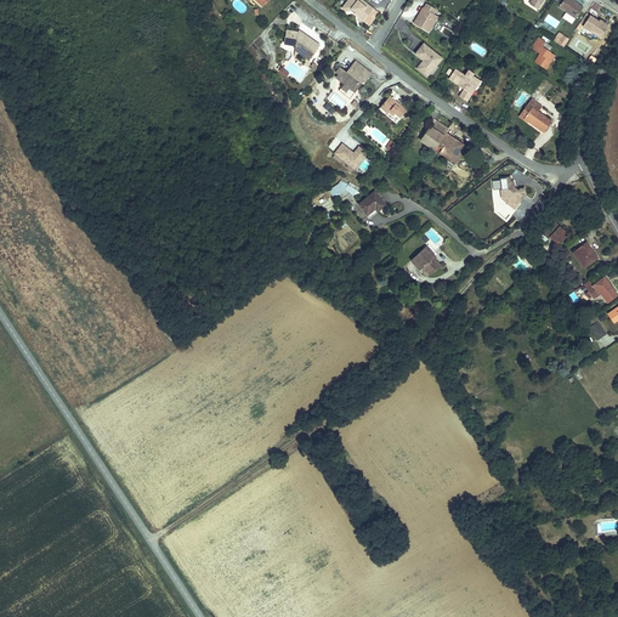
[(364,20),(374,9),(364,0),(347,0),(344,5),(347,9),(351,7),(356,12),(357,10),(361,13),(359,15),(364,20)]
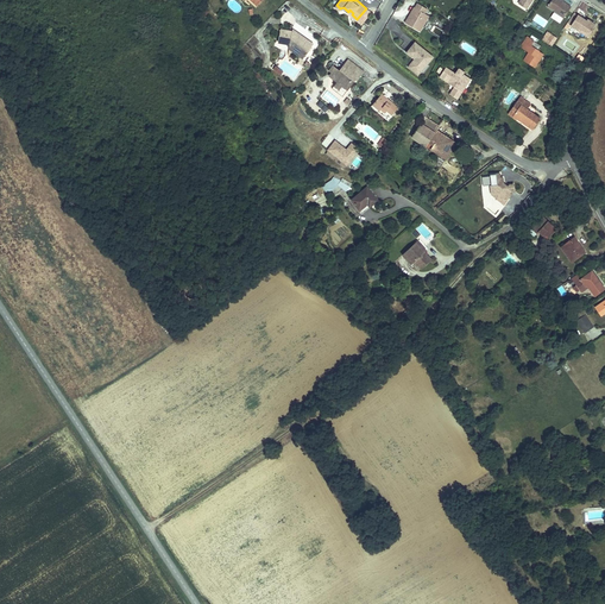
[(572,8),(559,0),(553,0),(548,8),(565,19),(572,8)]
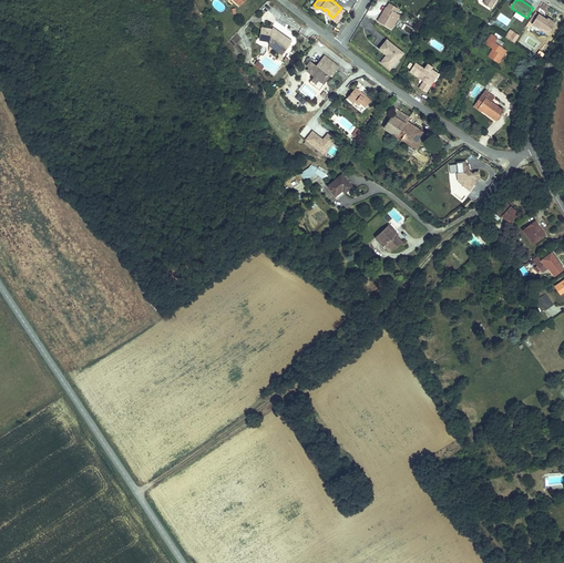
[(387,7),(378,21),(391,29),(393,24),(391,23),(395,19),(397,20),(400,14),(397,12),(399,9),(390,3),(388,7),(387,7)]
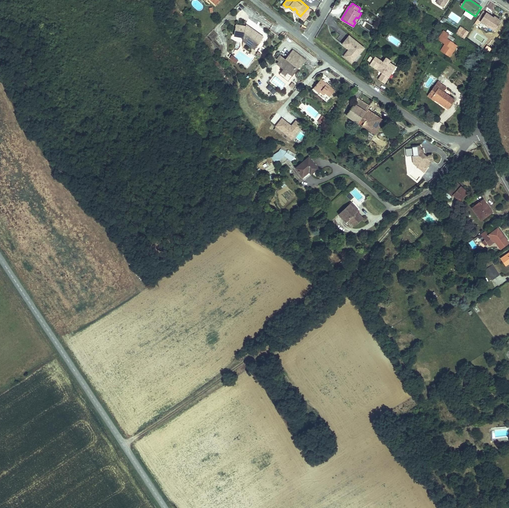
[(501,23),(495,18),(494,19),(484,12),(481,16),(478,21),(495,33),(501,23)]
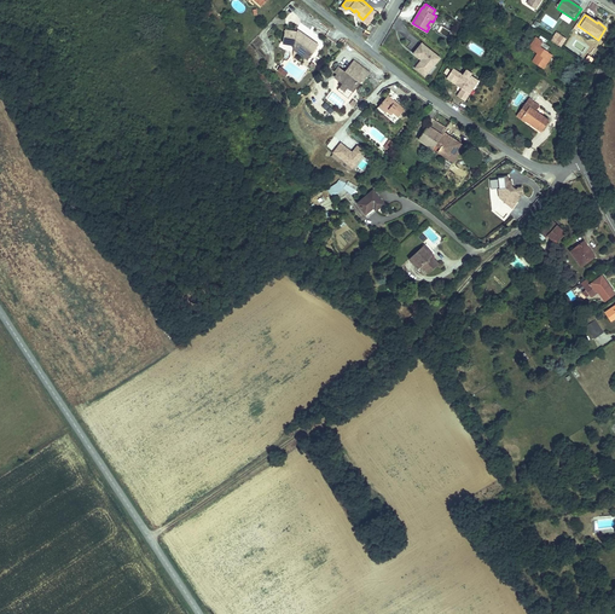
[(549,19),(545,27),(557,33),(561,27),(549,19)]
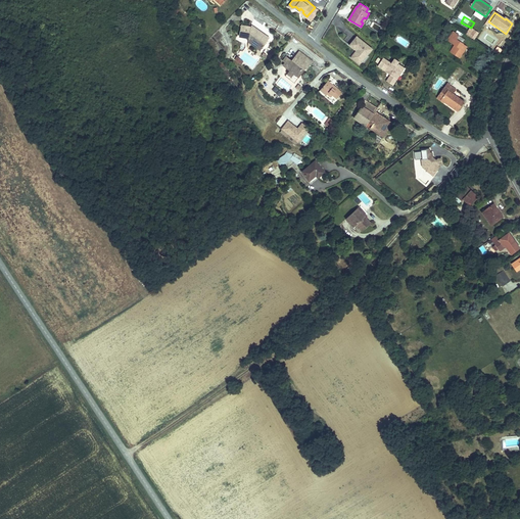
[(266,36),(262,33),(260,36),(252,30),(255,27),(249,26),(249,25),(238,22),(237,34),(246,36),(246,39),(252,39),(258,44),(266,36)]
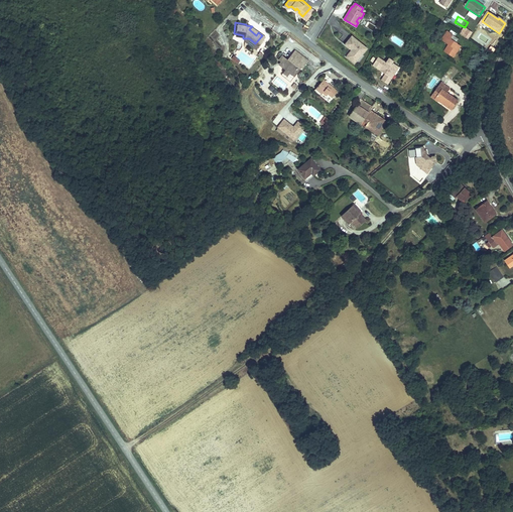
[(256,35),(258,32),(252,26),(249,29),(256,35)]
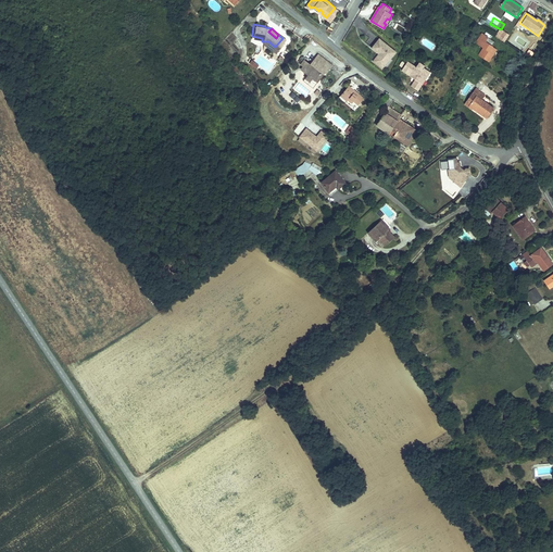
[(486,33),(482,30),(476,40),(479,42),(486,33)]
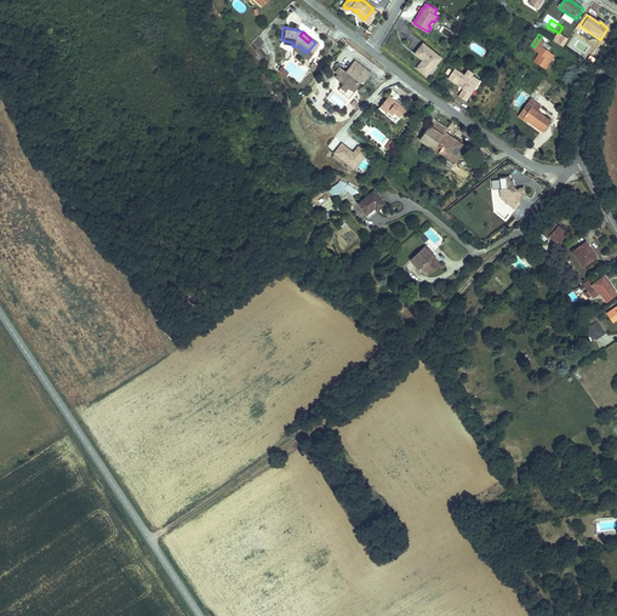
[(554,45),(542,36),(535,47),(541,51),(536,58),(548,67),(555,56),(549,51),(554,45)]
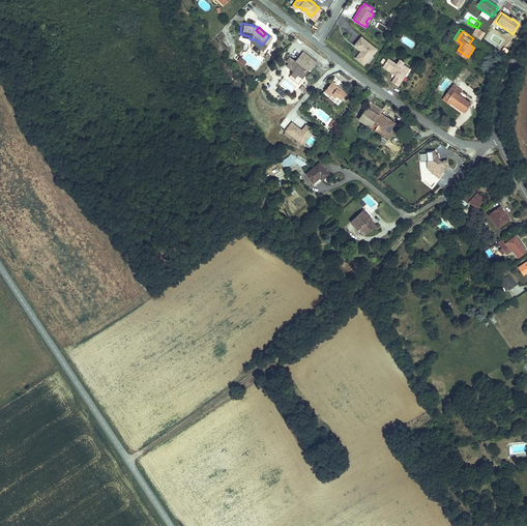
[(478,31),(474,38),(484,45),(489,36),(478,31)]
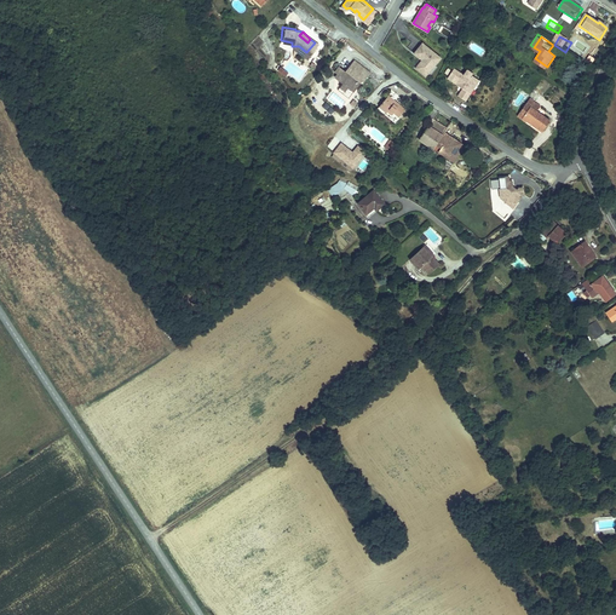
[(431,69),(441,58),(422,44),(414,53),(424,62),(418,70),(425,75),(430,68),(431,69)]
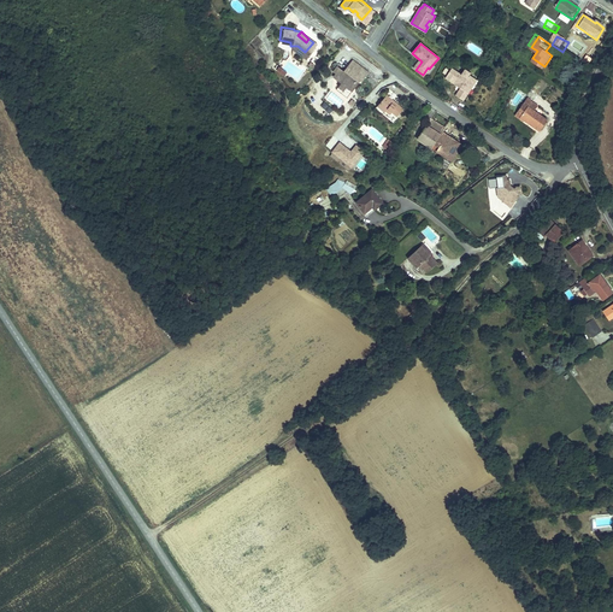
[(305,52),(298,46),(290,46),(290,47),(301,57),(305,52)]
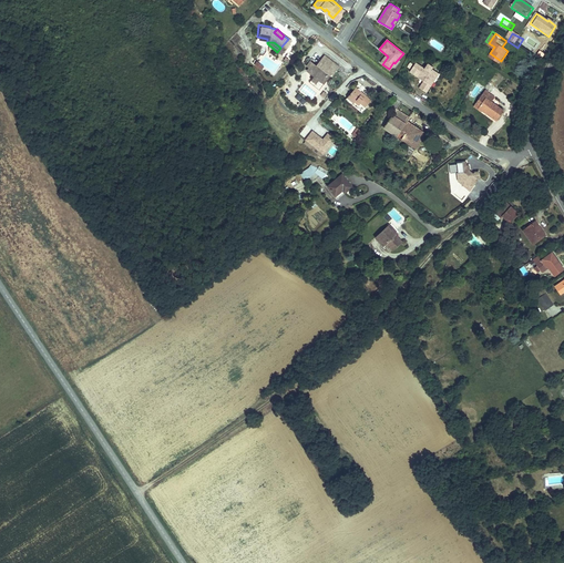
[(313,57),(328,69),(330,65),(315,53),(313,57)]
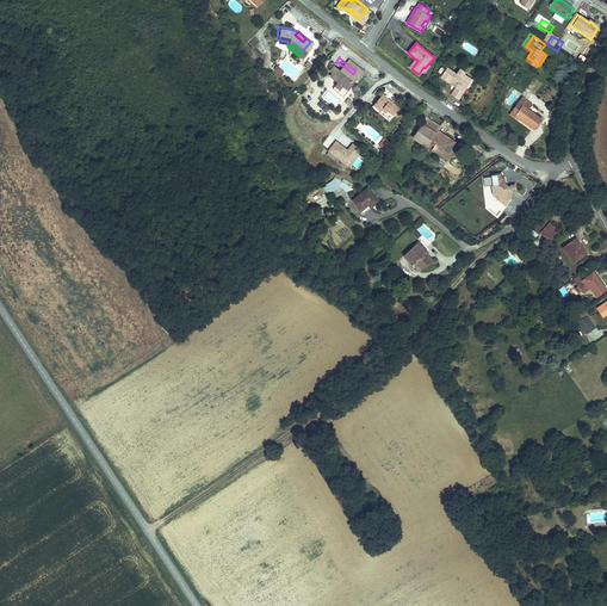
[(353,74),(336,61),(332,68),(324,62),(321,67),(323,69),(321,73),(328,79),(326,84),(330,87),(329,90),(334,94),(345,81),(344,80),(347,76),(347,78),(348,79),(353,74)]
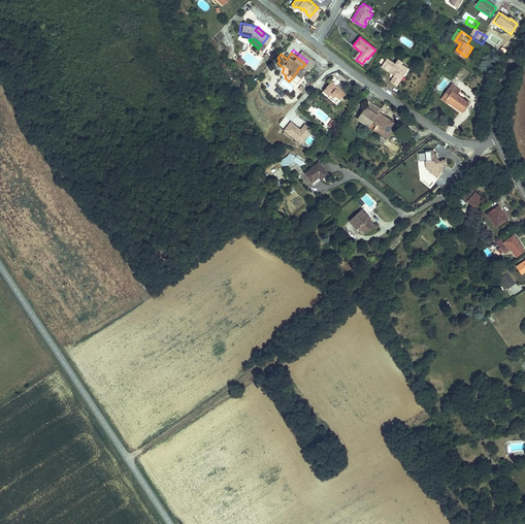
[(403,62),(398,59),(395,63),(387,58),(382,66),(394,74),(391,80),(397,86),(401,79),(399,77),(406,67),(401,64),(403,62)]
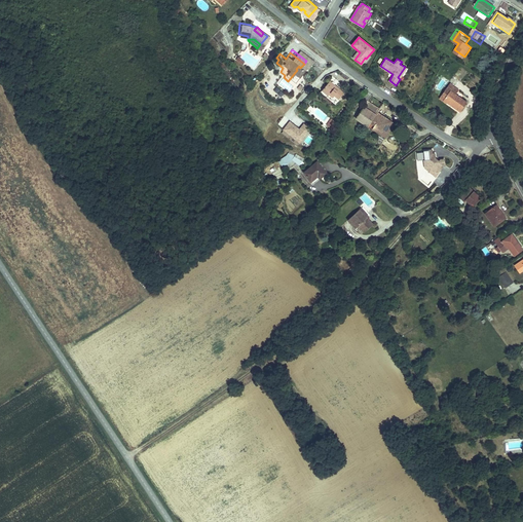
[(407,69),(405,67),(398,77),(400,79),(407,69)]
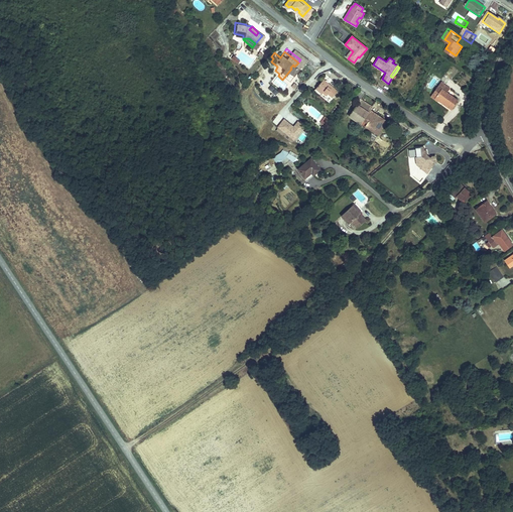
[(331,89),(315,77),(308,86),(324,98),(331,89)]
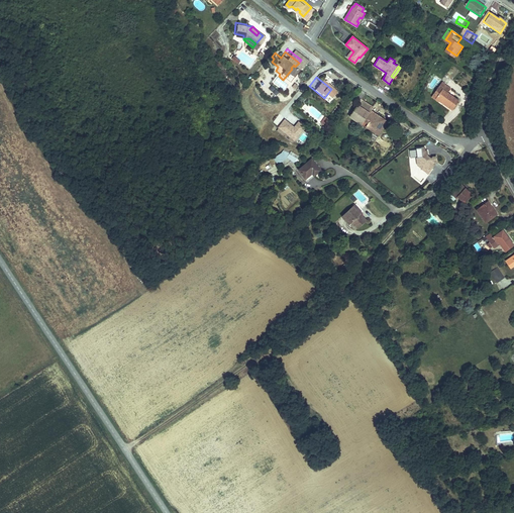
[(442,81),(437,89),(441,91),(443,87),(449,91),(451,88),(442,81)]
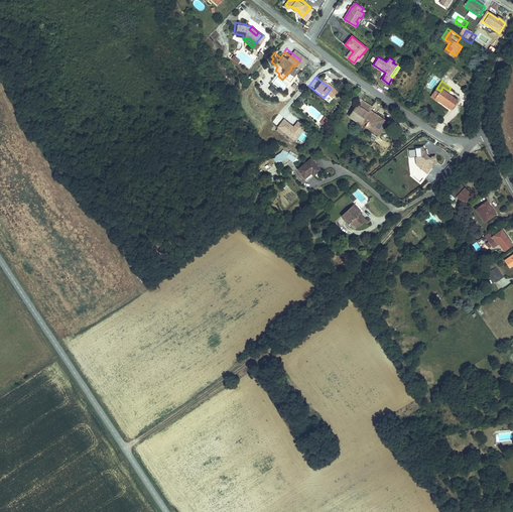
[(324,98),(308,86),(306,89),(323,100),(324,98)]
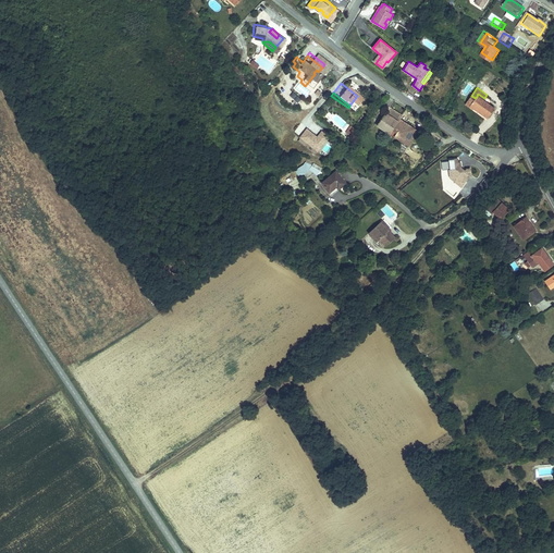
[(376,94),(372,97),(382,103),(384,98),(376,94)]
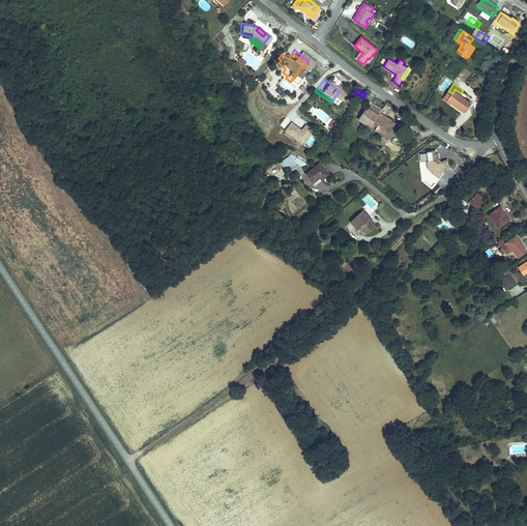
[(472,100),(461,93),(455,89),(452,93),(470,105),(472,100)]
